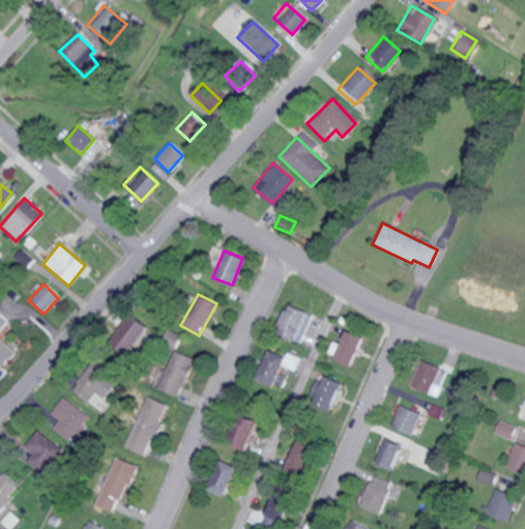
[(299,342),(311,314),(287,304),(275,331),(299,342)]
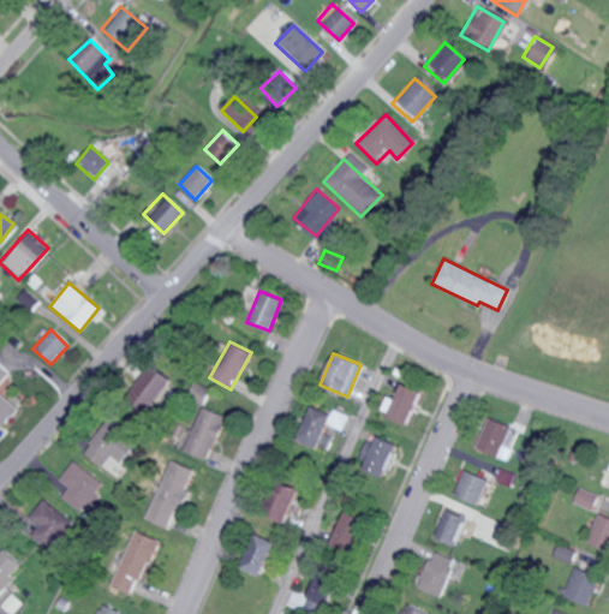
[(172,382),(149,364),(129,389),(151,407),(172,382)]
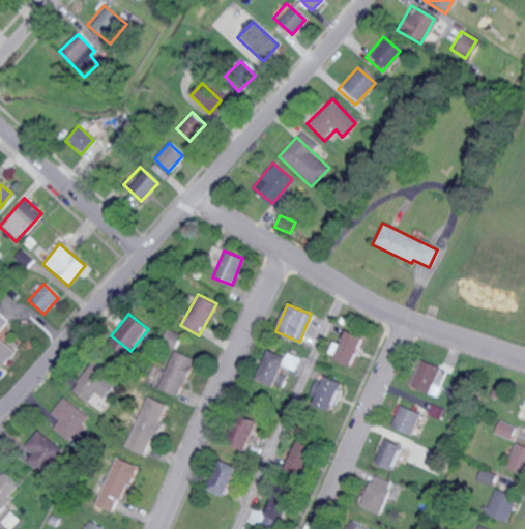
[(12,353),(0,342),(0,326),(3,323),(0,320),(0,366),(12,353)]
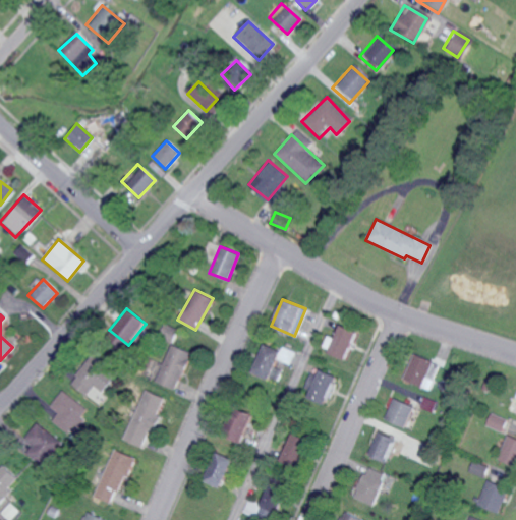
[(160,337),(173,342),(178,329),(165,324),(160,337)]
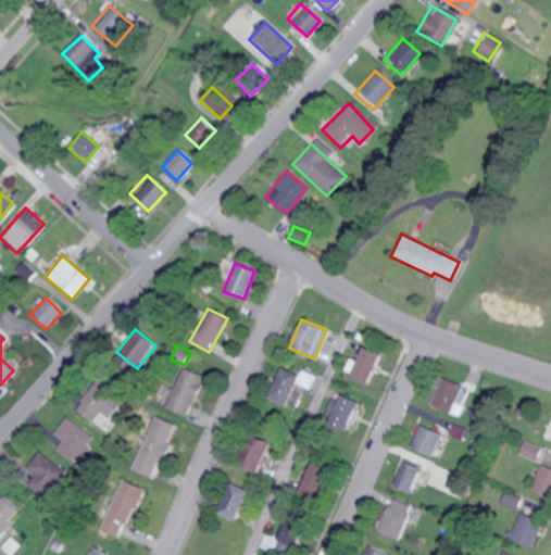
[(368,382),(379,353),(362,347),(357,361),(350,357),(345,374),(368,382)]
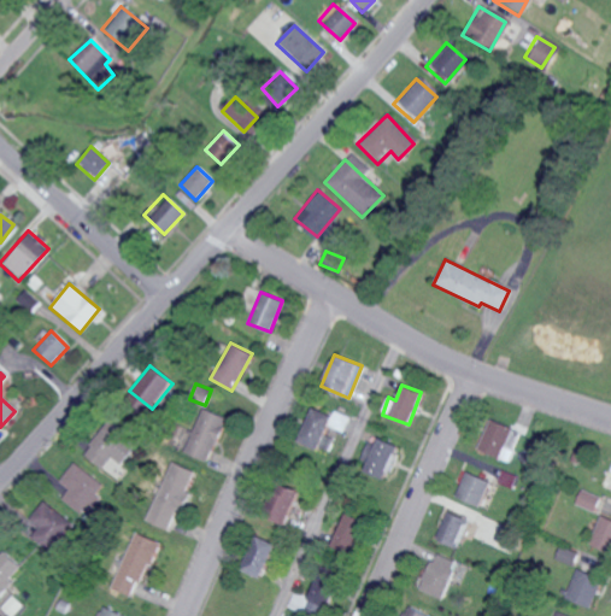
[(348,420),(312,406),(299,443),(322,451),(330,428),(344,432),(348,420)]
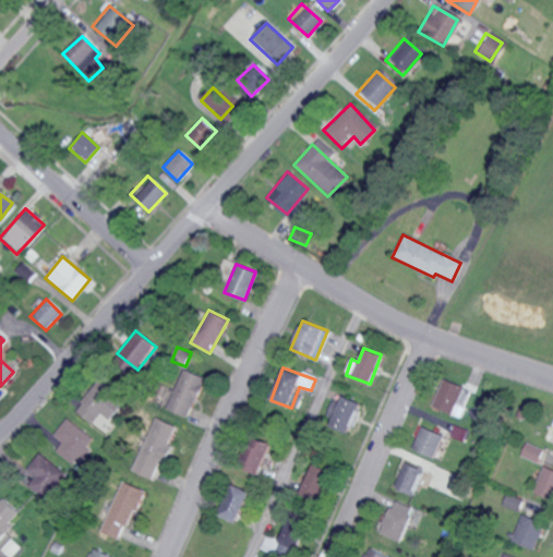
[(169,411),(192,418),(203,376),(181,370),(169,411)]
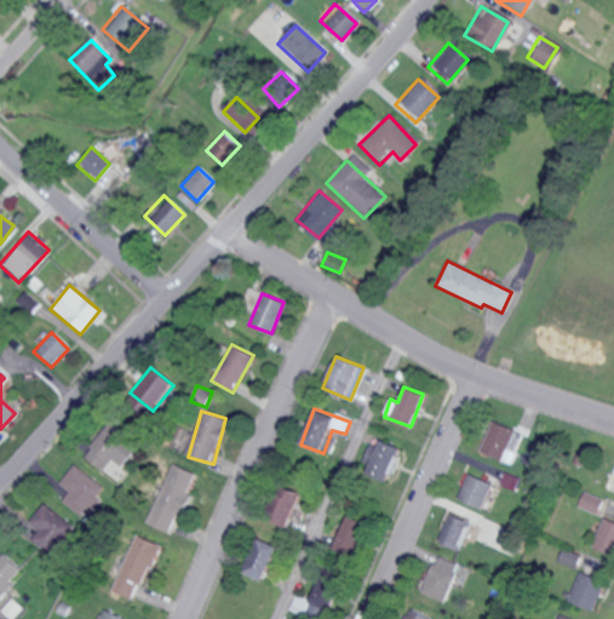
[(509,463),(512,450),(505,447),(511,429),(488,423),(478,454),(509,463)]
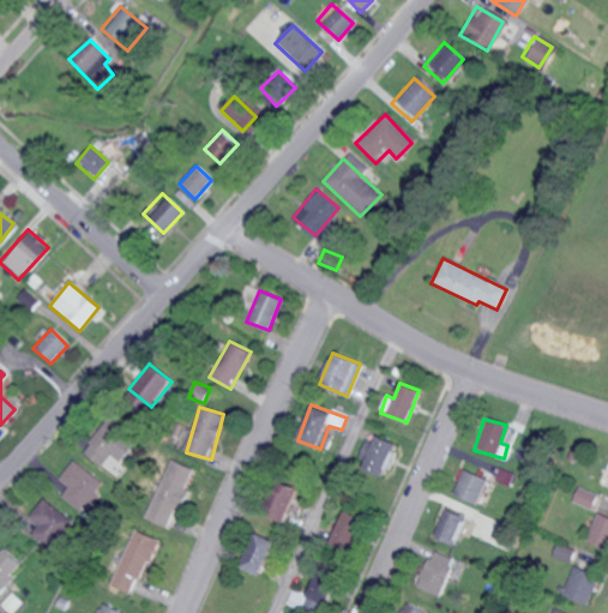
[(82,454),(115,478),(137,446),(103,422),(82,454)]
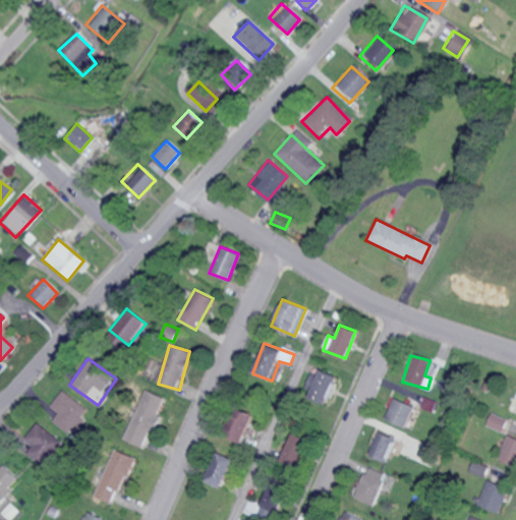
[(302,390),(308,392),(306,397),(323,404),(334,378),(311,368),(302,390)]
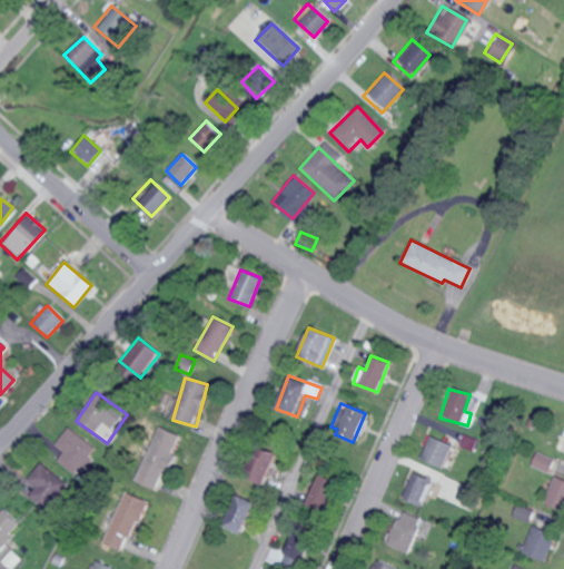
[(156,490),(179,435),(157,427),(135,481),(156,490)]
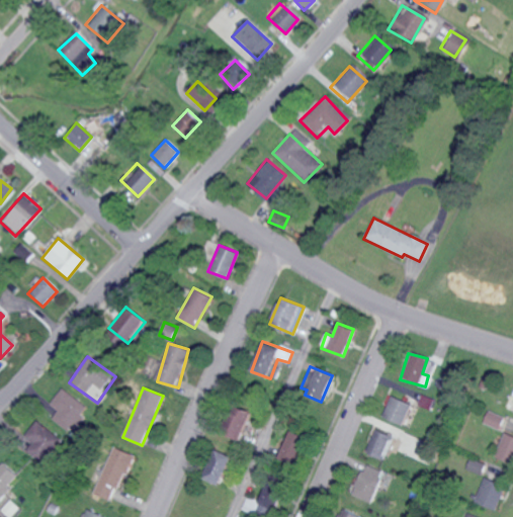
[(87,409),(63,389),(49,404),(58,411),(52,418),(68,432),(87,409)]
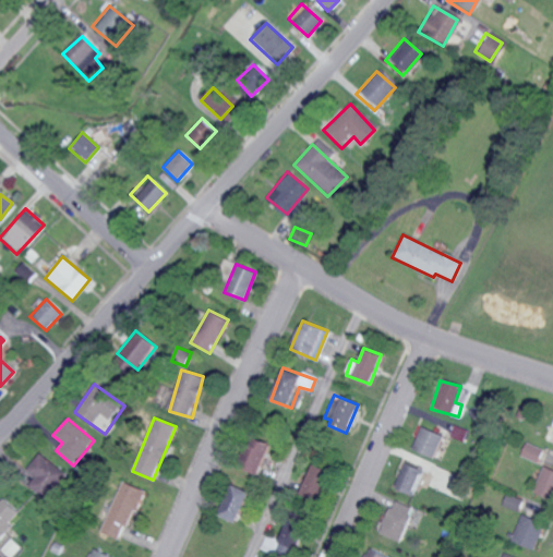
[(433,458),(442,435),(420,426),(411,450),(433,458)]
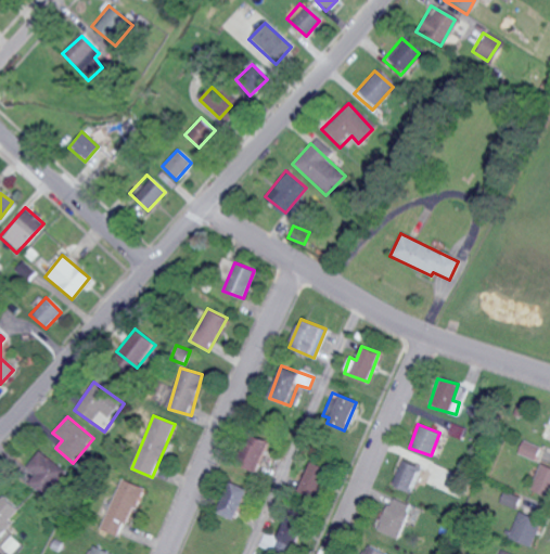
[(267,441),(248,435),(239,466),(257,472),(267,441)]
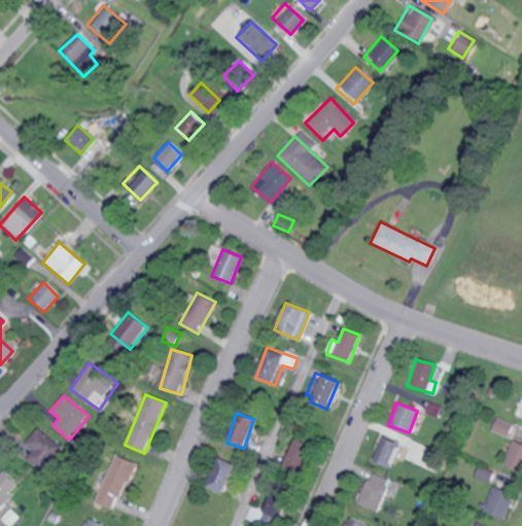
[(506,436),(511,424),(494,418),(489,431),(506,436)]
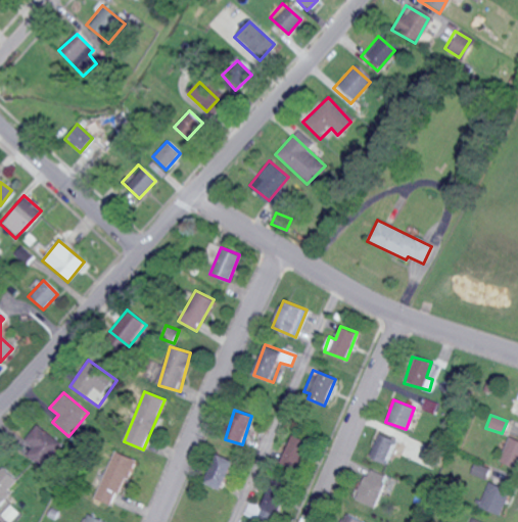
[(61,440),(36,426),(20,455),(46,468),(61,440)]
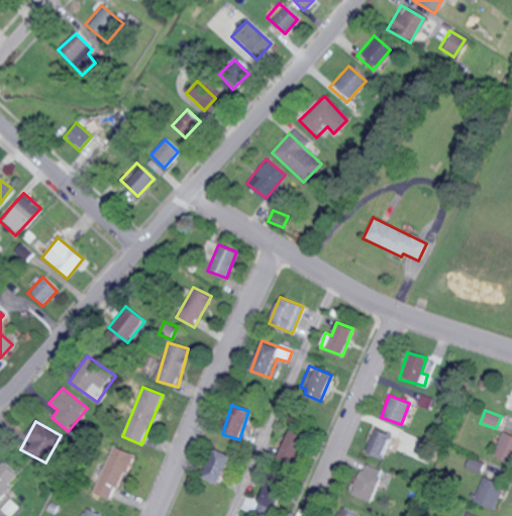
[(381,458),(392,435),(375,427),(364,450),(381,458)]
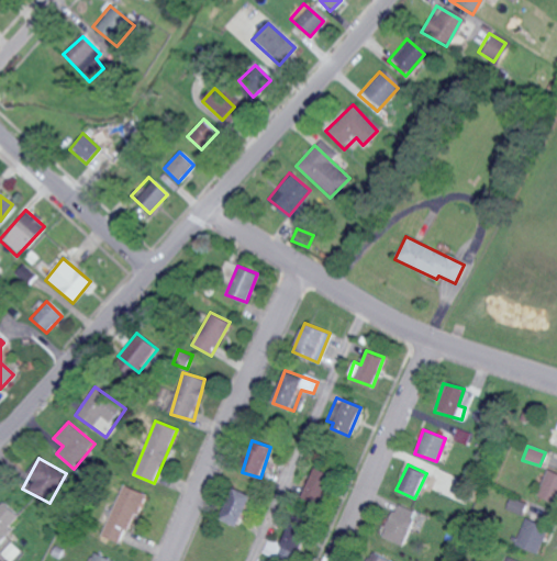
[(301,496),(319,505),(332,477),(314,468),(301,496)]
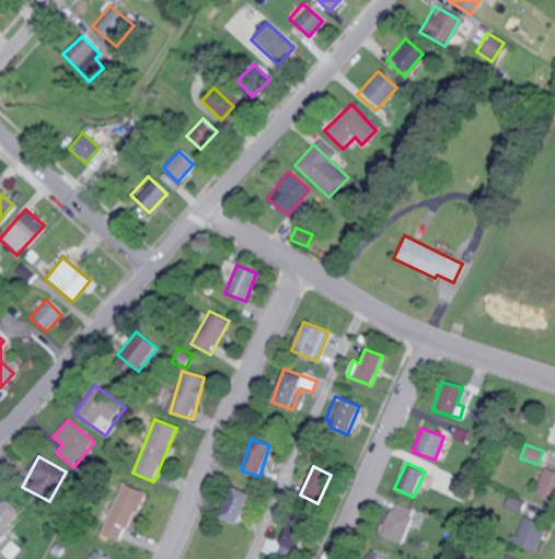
[(554,474),(542,470),(535,496),(554,501),(554,474)]
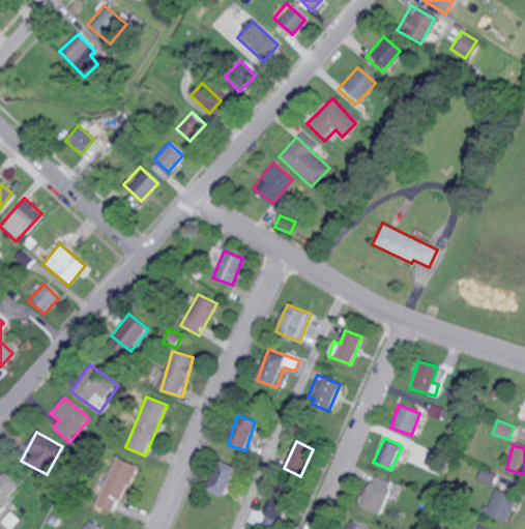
[(136,466),(116,458),(96,505),(115,513),(136,466)]
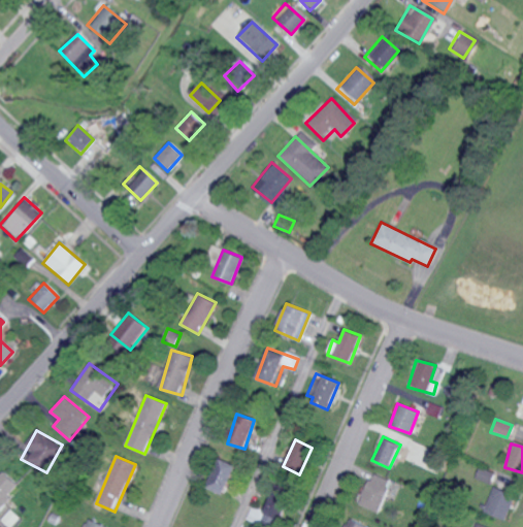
[(223,495),(235,466),(219,458),(205,488),(223,495)]
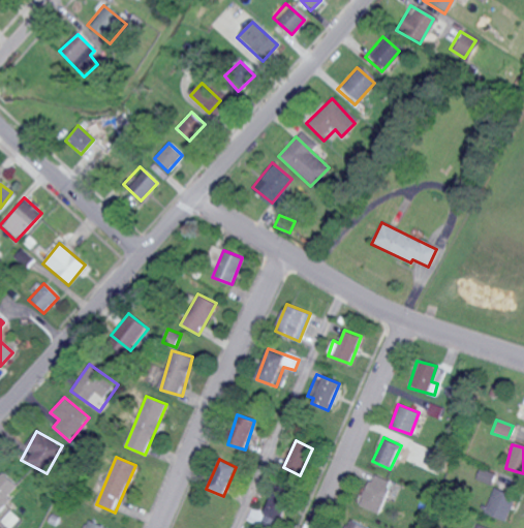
[(474,479),(491,486),(495,474),(479,468),(474,479)]
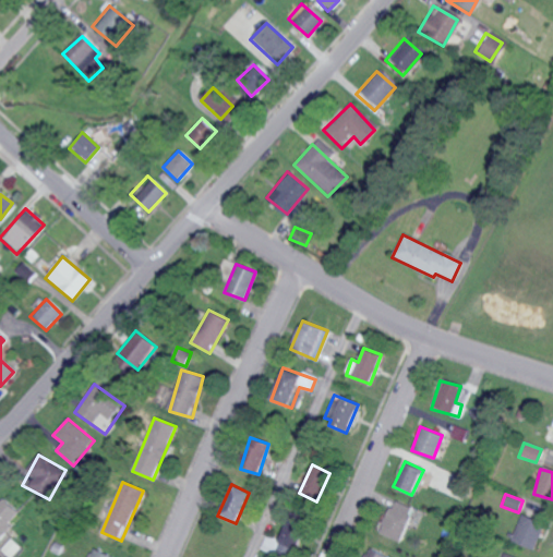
[(12,527),(9,523),(19,512),(3,498),(0,501),(0,540),(12,527)]
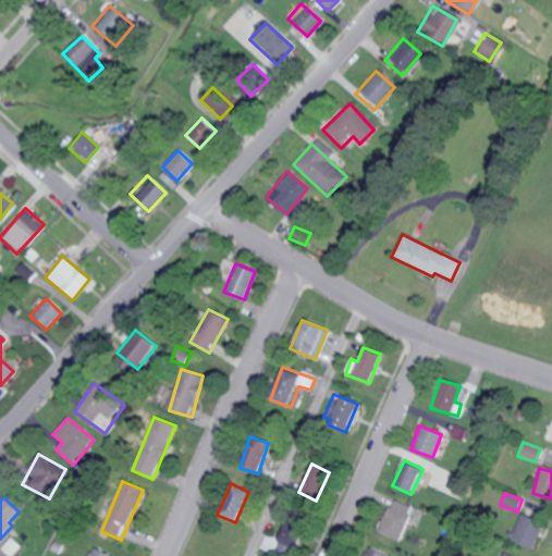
[(412,508),(391,499),(377,532),(397,541),(412,508)]
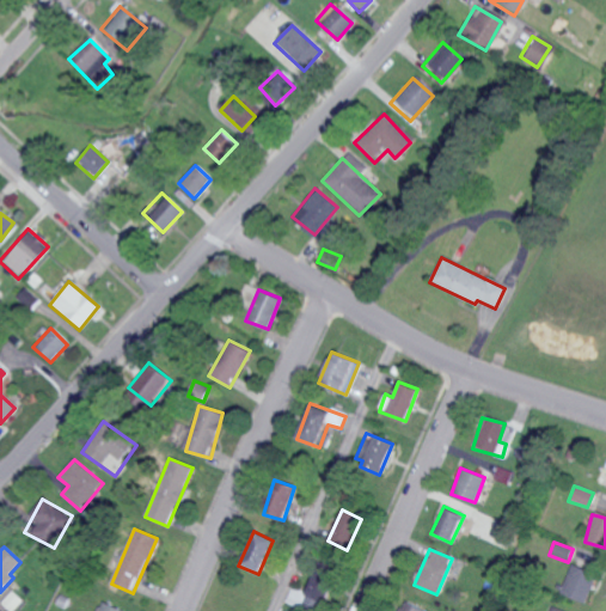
[(559,593),(585,603),(595,574),(571,564),(559,593)]
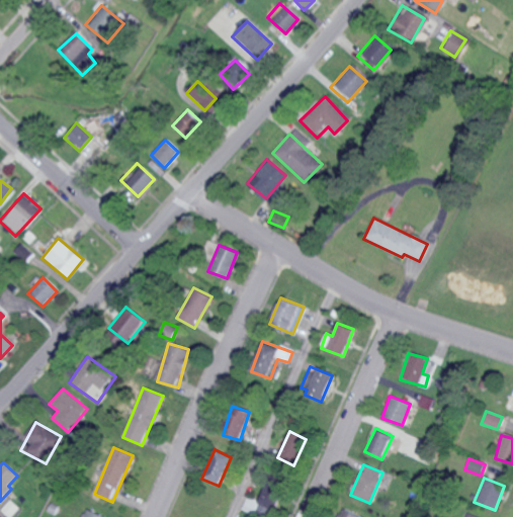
[(19,508),(10,500),(1,509),(9,516),(11,516),(19,508)]
